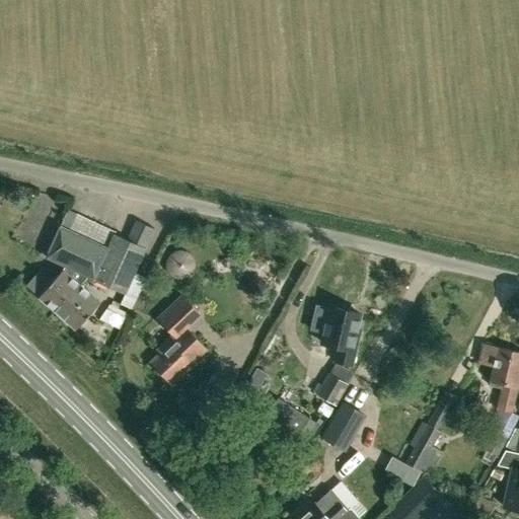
[(38,273),(26,286),(38,295),(76,328),(100,301),(80,284),(88,275),(125,291),(132,275),(143,250),(145,251),(155,228),(136,220),(127,243),(113,237),(116,230),(66,209),(59,226),(46,256),(67,266),(64,270),(62,268),(49,283),(38,273)]
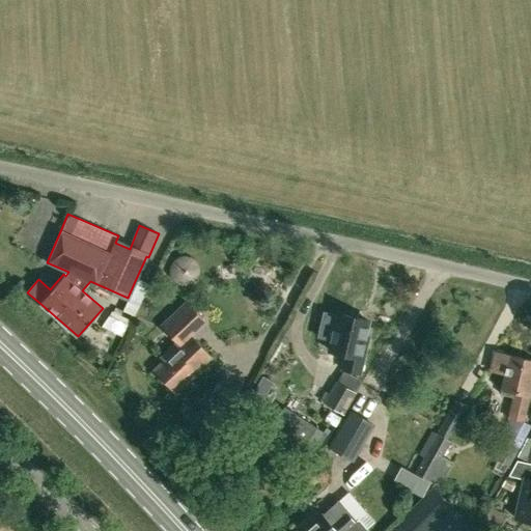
[(162,326),(176,342),(179,339),(200,320),(186,304),(162,326)]
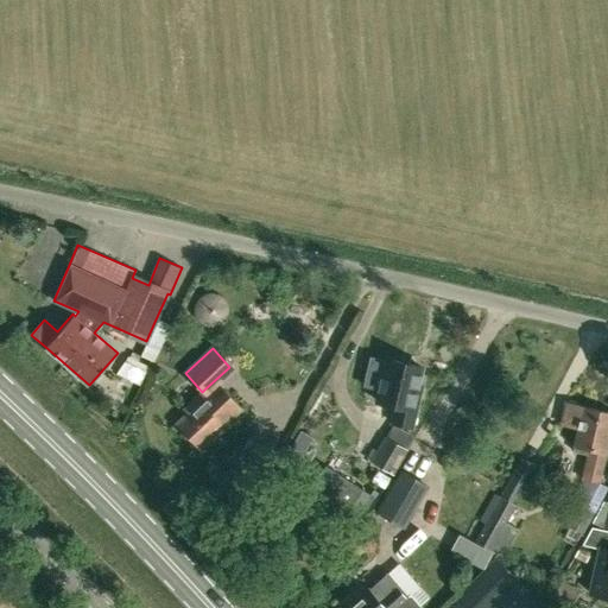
[(127,356),(115,374),(139,385),(147,366),(137,361),(128,358),(127,356)]
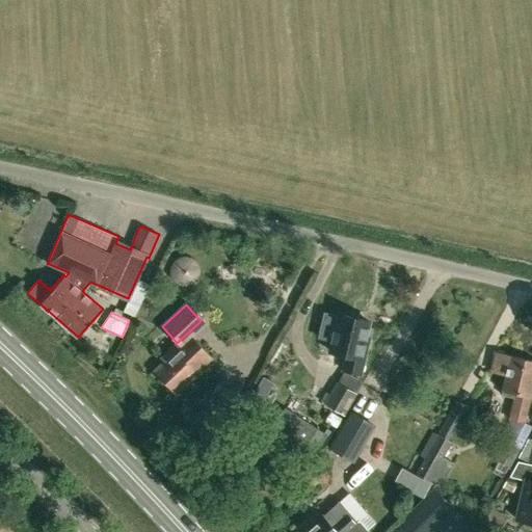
[(347,348),(343,365),(361,369),(368,337),(364,336),(367,320),(340,314),(333,344),(347,348)]
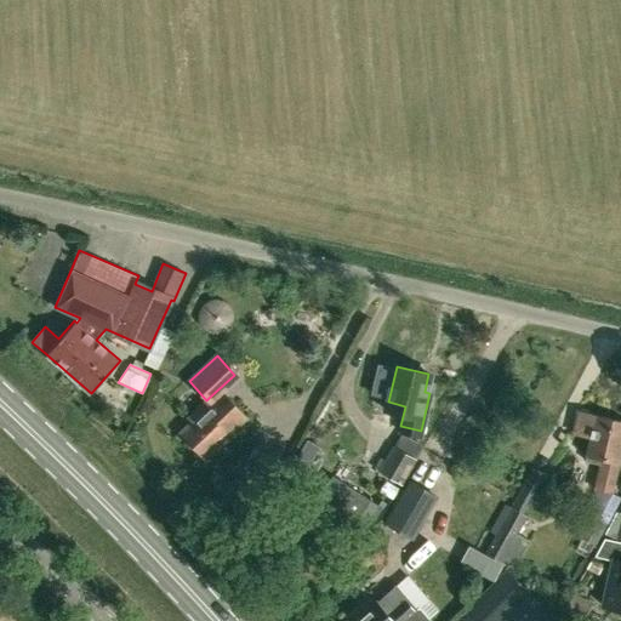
[(180,431),(206,460),(231,437),(229,436),(248,417),(231,399),(221,408),(210,397),(206,400),(188,417),(192,421),(180,431)]
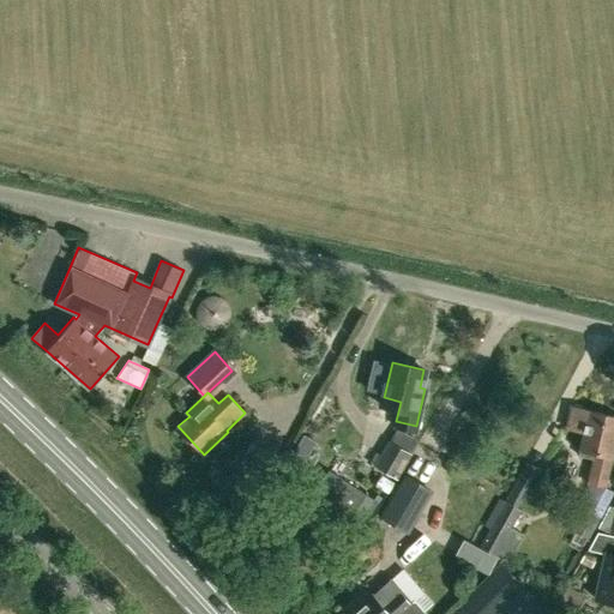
[(593,459),(587,483),(605,488),(613,450),(613,416),(572,407),(566,429),(584,433),(578,457),(593,459)]
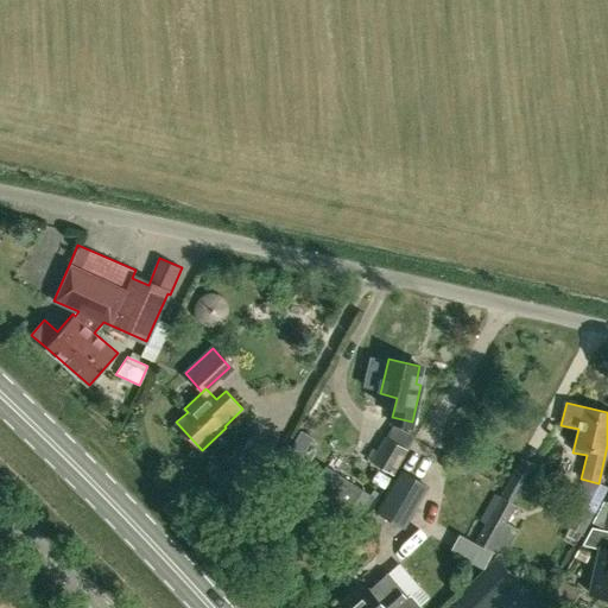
[(413,436),(392,424),(372,461),(392,473),(413,436)]
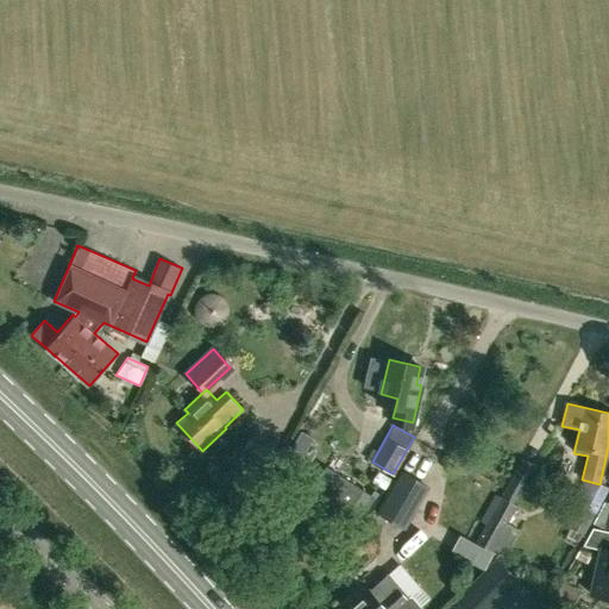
[(402,472),(378,514),(403,528),(427,487),(402,472)]
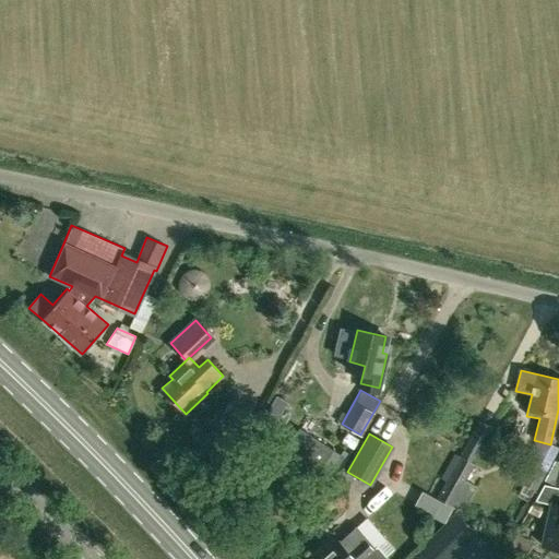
[(438,499),(461,512),(473,490),(463,485),(474,465),(461,459),(438,499)]
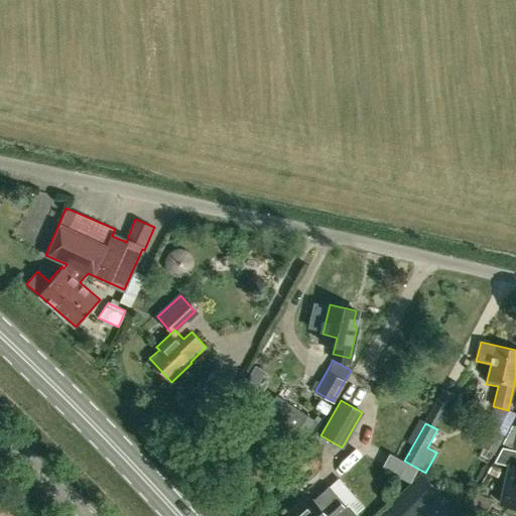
[(494,454),(503,436),(491,430),(482,447),(494,454)]
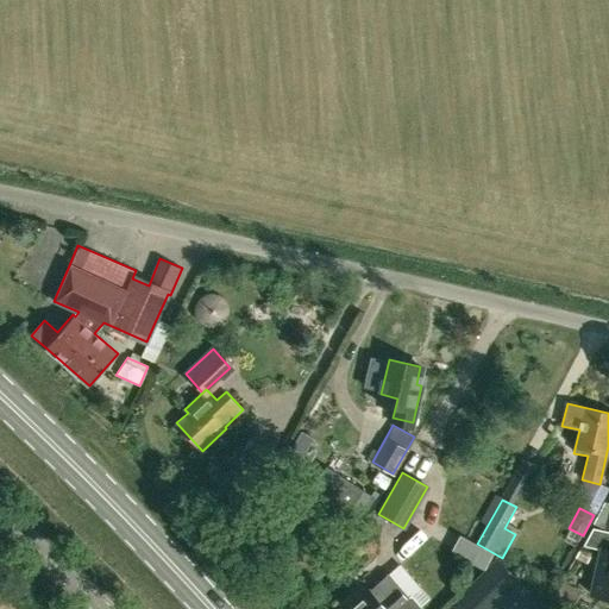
[(349,550),(359,532),(345,523),(334,541),(349,550)]
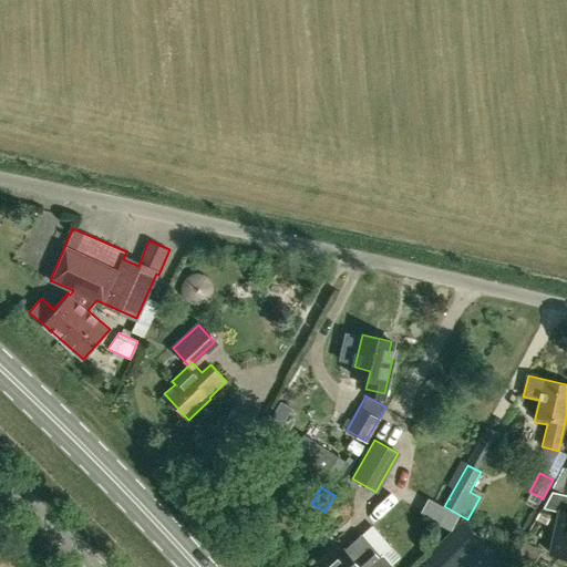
[(553,555),(560,557),(566,558),(566,496),(550,493),(544,509),(562,514),(553,555)]
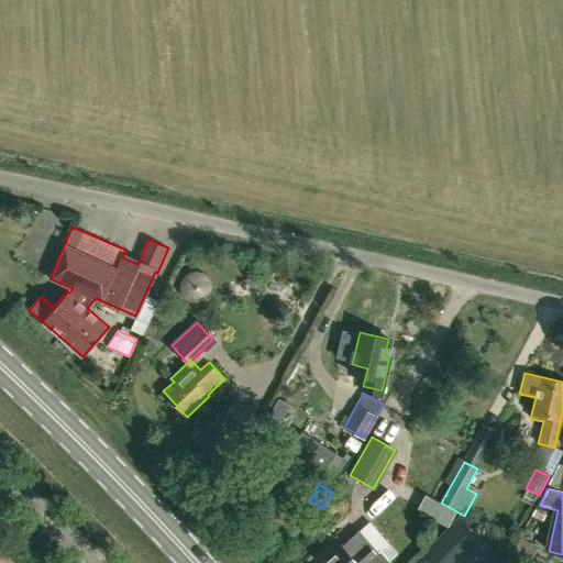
[(320,511),(308,504),(299,519),(311,526),(320,511)]
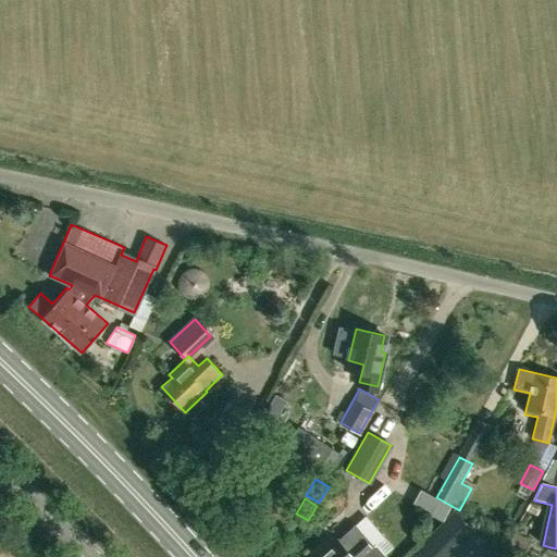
[(455,512),(424,544),(413,556),(447,556),(473,531),(455,512)]
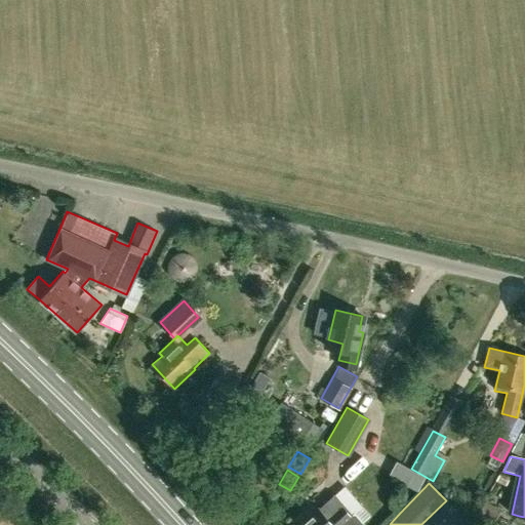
[(364,524),(355,514),(351,517),(334,498),(320,511),(319,510),(300,524),(364,524)]
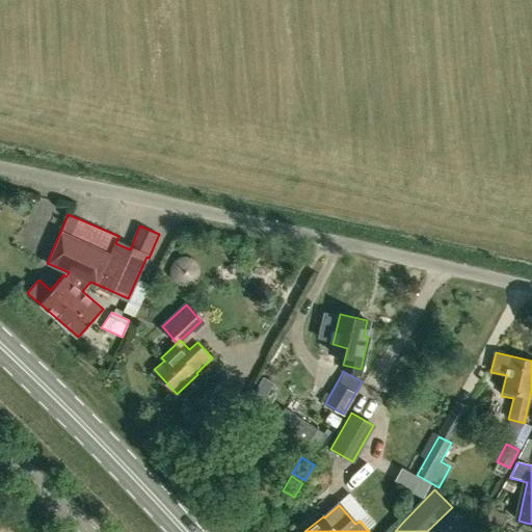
[(505,516),(491,509),(483,525),(497,531),(505,516)]
